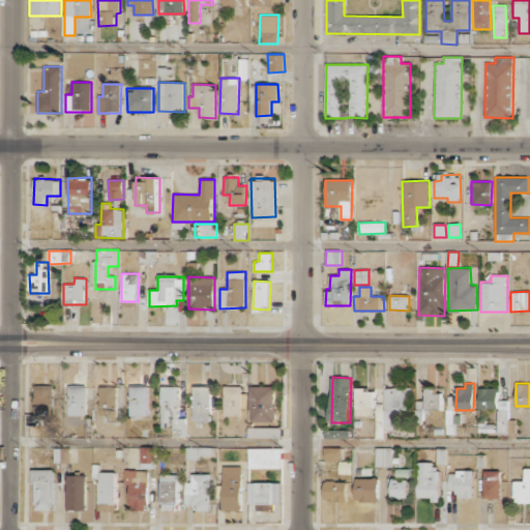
[(54,386),(36,386),(35,417),(54,417),(54,386)]
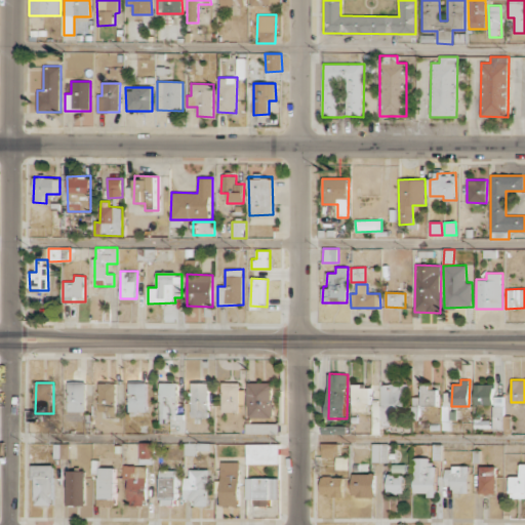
[(86,382),(68,382),(68,411),(85,411),(86,382)]
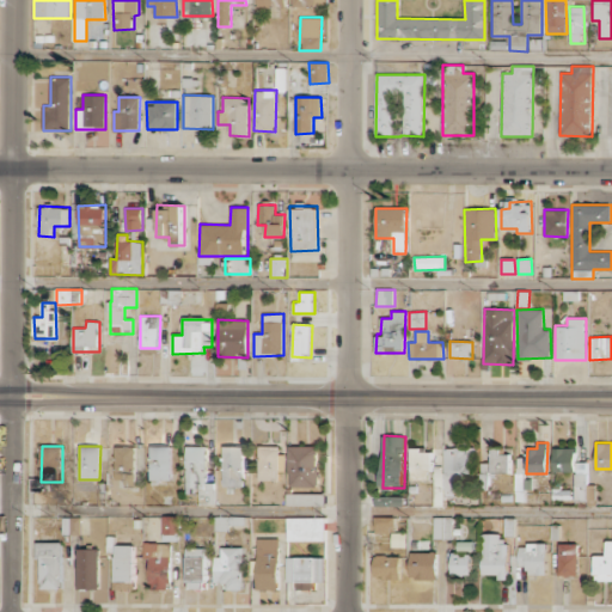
[(135,447),(116,446),(115,479),(126,479),(126,485),(135,487),(135,447)]
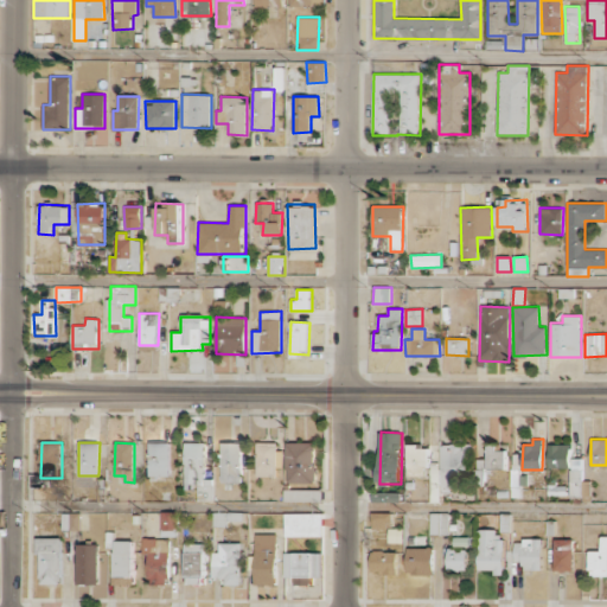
[(170,442),(148,442),(149,477),(171,477),(170,442)]
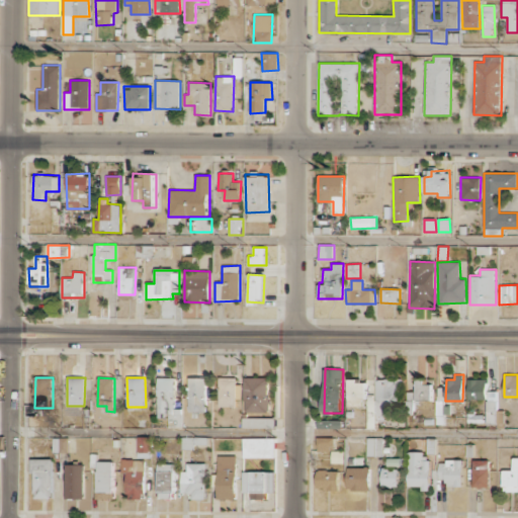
[(158,414),(169,414),(169,427),(181,427),(181,409),(175,409),(176,377),(158,377),(158,414)]
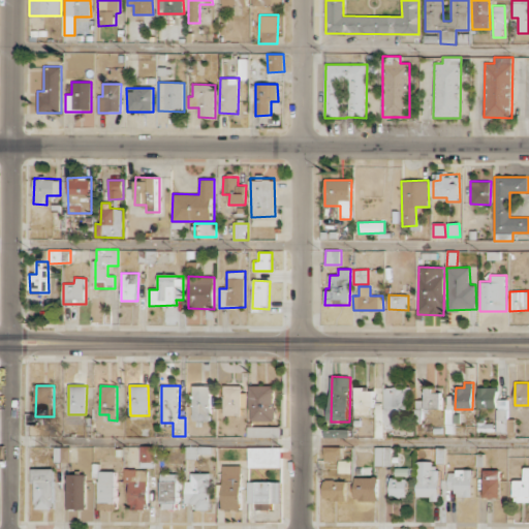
[(211,385),(192,385),(192,421),(211,421),(211,385)]
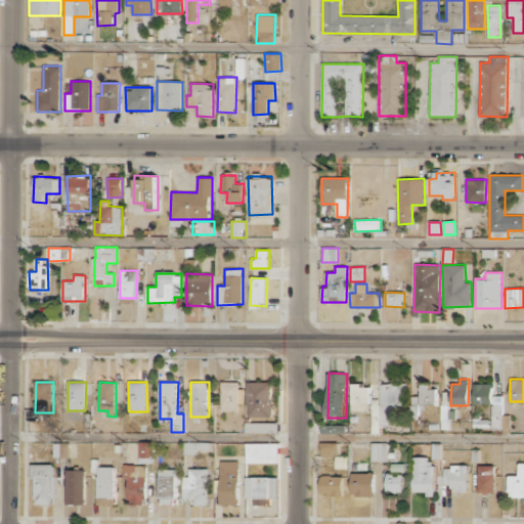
[(221,410),(239,410),(239,382),(221,382),(221,410)]
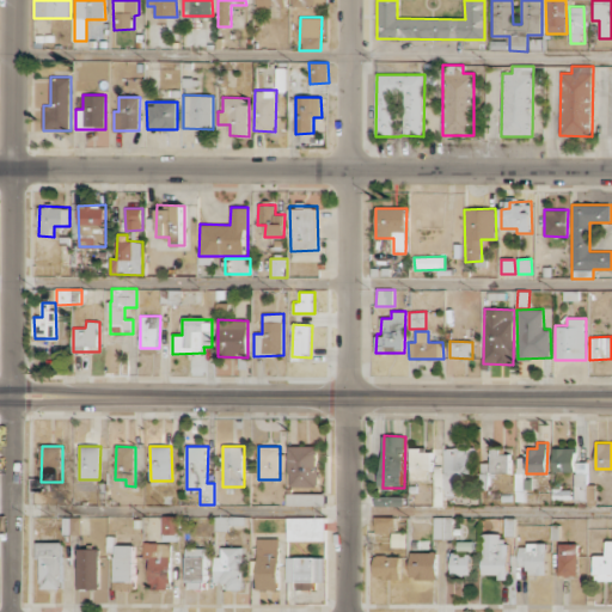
[(319,446),(289,446),(288,487),(318,487),(319,446)]
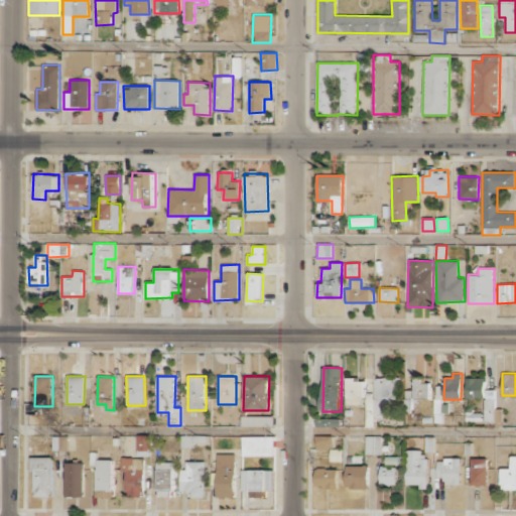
[(486,377),(467,378),(468,398),(487,397),(486,377)]
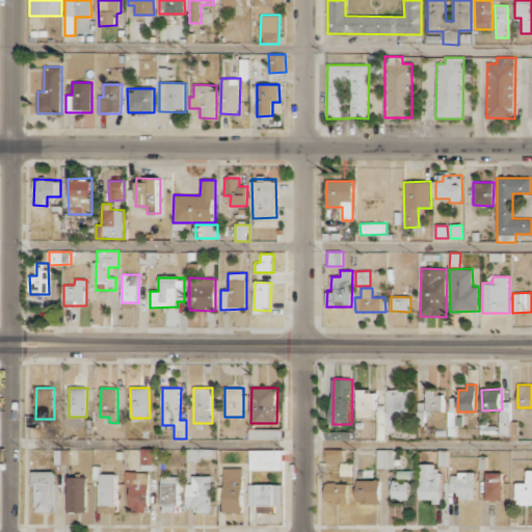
[(375,392),(357,391),(357,419),(374,419),(375,392)]
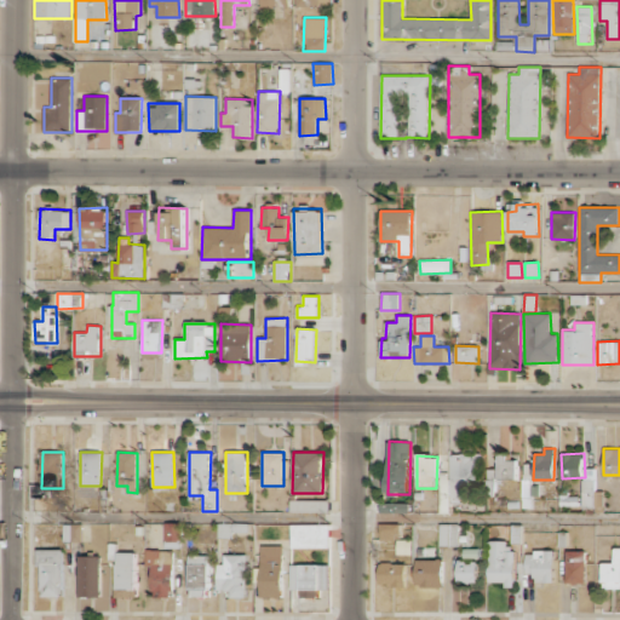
[(516,480),(517,460),(506,460),(506,455),(498,455),(497,478),(516,480)]
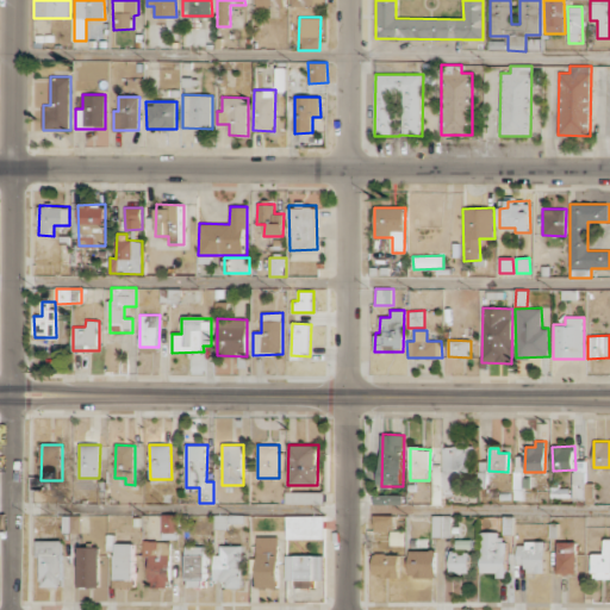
[(583,500),(584,472),(573,472),(573,500),(583,500)]
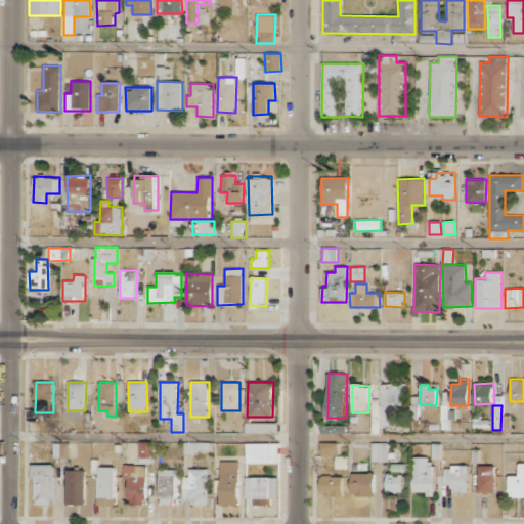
[(245,433),(277,433),(278,423),(246,422),(245,433)]
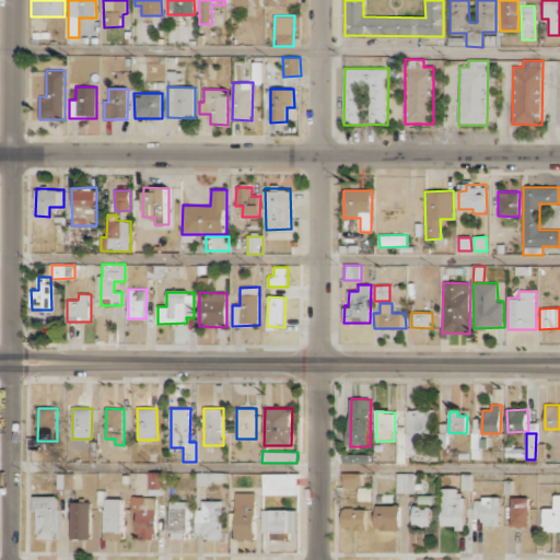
[(163,473),(149,471),(148,494),(163,496),(163,473)]
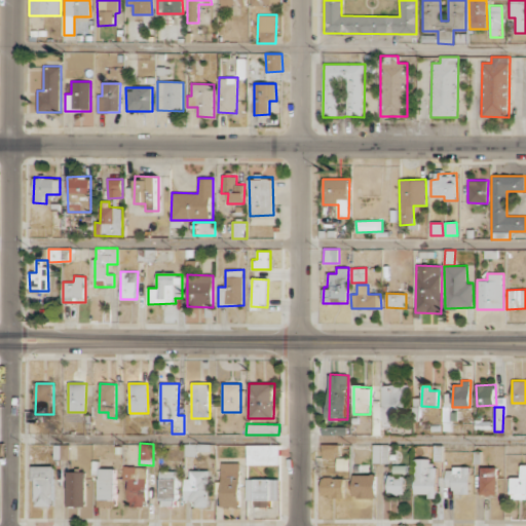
[(338,444),(322,445),(323,458),(339,458),(338,444)]
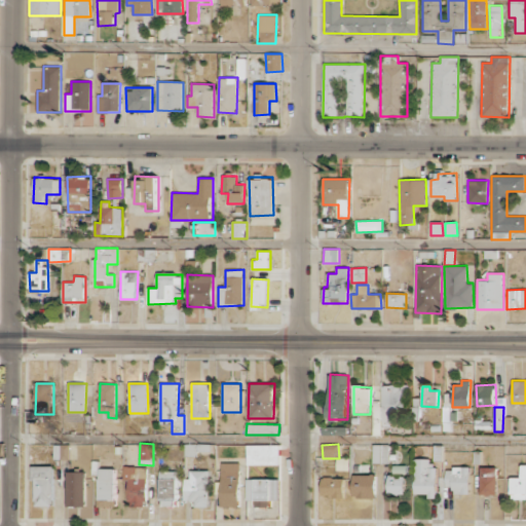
[(373,464),(388,463),(387,444),(372,445),(373,464)]
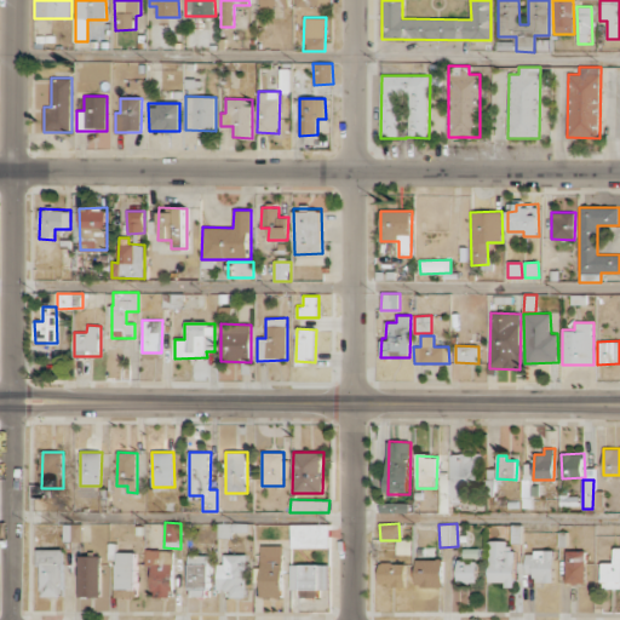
[(81,524),(64,524),(63,540),(81,540),(81,524)]
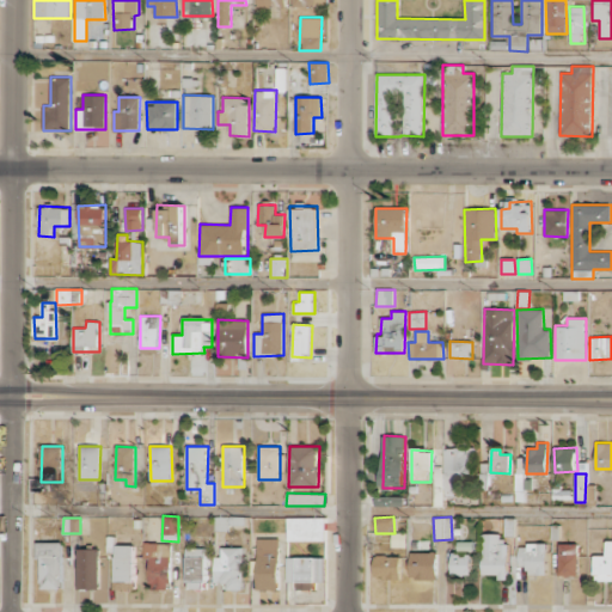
[(325,518),(287,518),(287,542),(325,542),(325,518)]
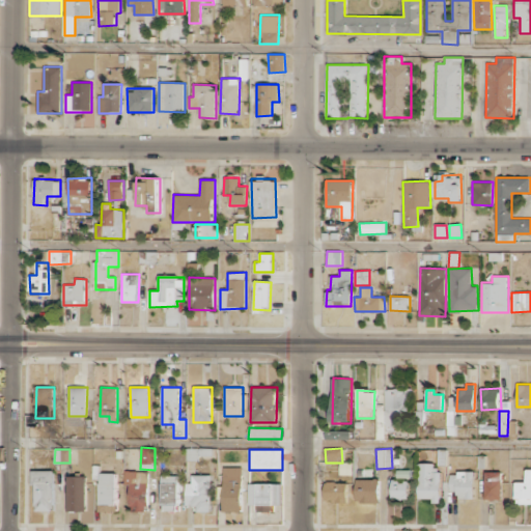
[(418,498),(432,499),(432,503),(441,503),(442,472),(434,472),(434,464),(419,463),(418,498)]
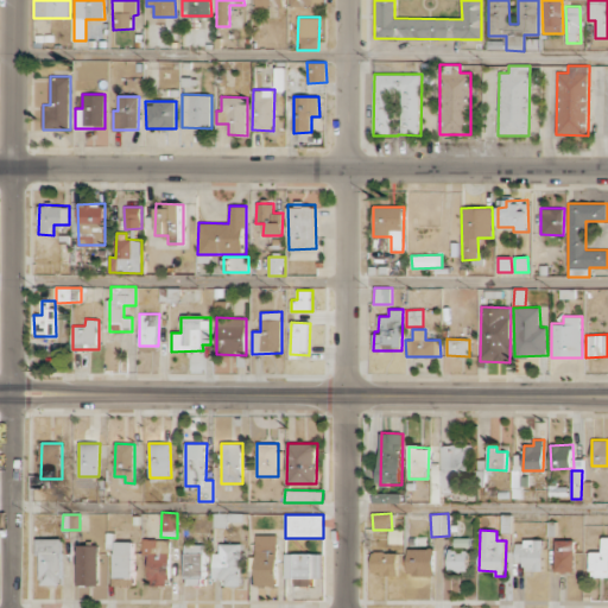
[(255,587),(278,586),(277,534),(254,536),(255,587)]
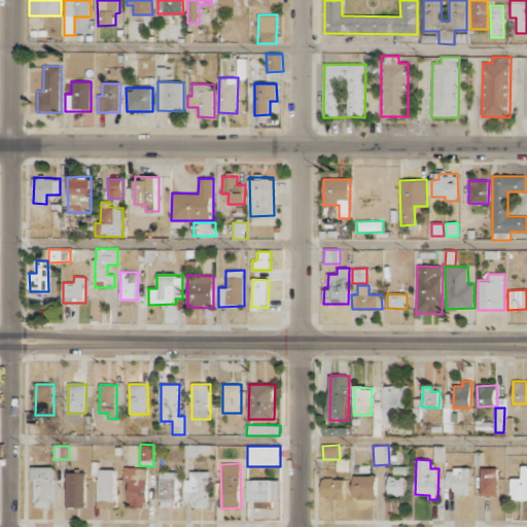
[(511,478),(511,500),(526,499),(526,475),(526,465),(521,465),(521,478),(511,478)]
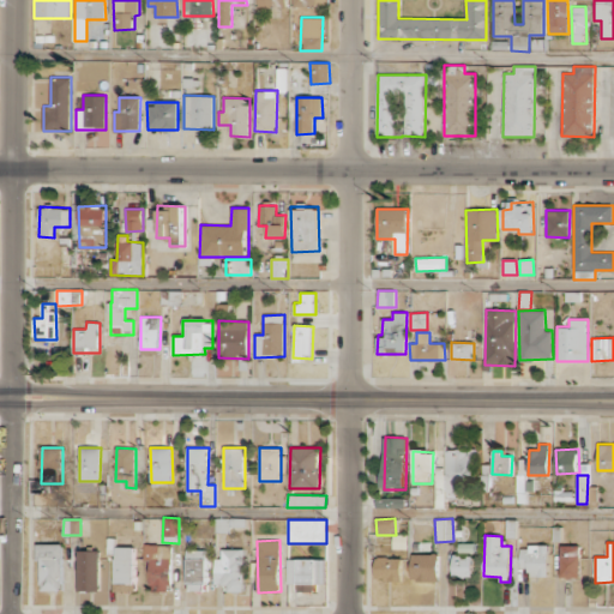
[(61,543),(38,545),(40,591),(62,590),(61,543)]
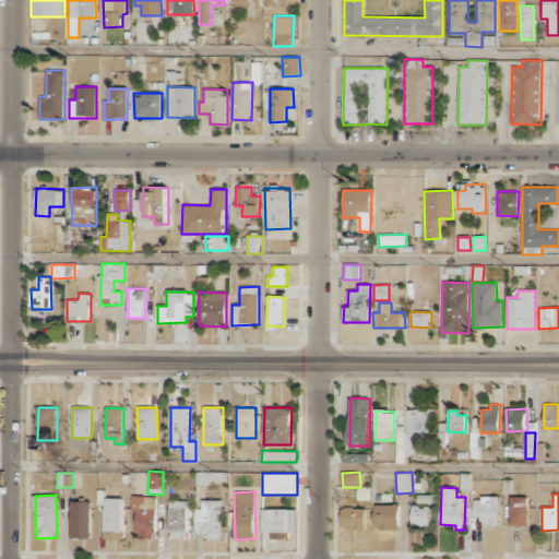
[(137,538),(155,538),(156,496),(131,496),(131,510),(137,510),(137,538)]
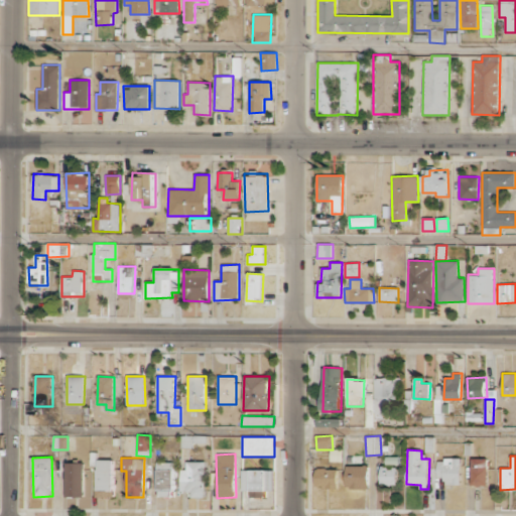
[(470,485),(487,486),(488,459),(471,458),(470,485)]
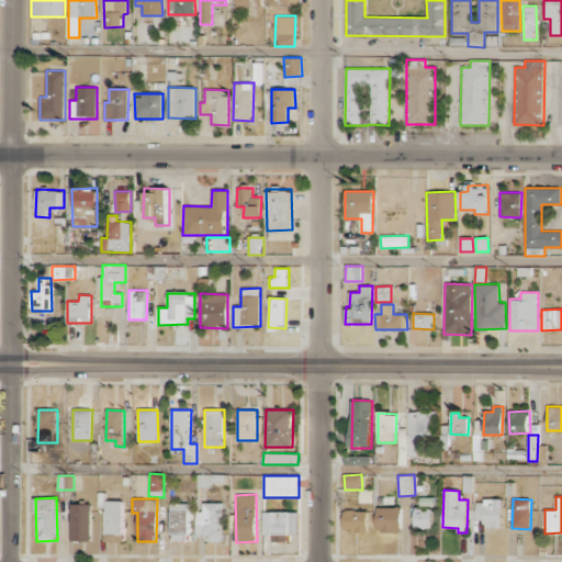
[(476,499),(476,519),(485,520),(485,528),(502,528),(502,499),(476,499)]
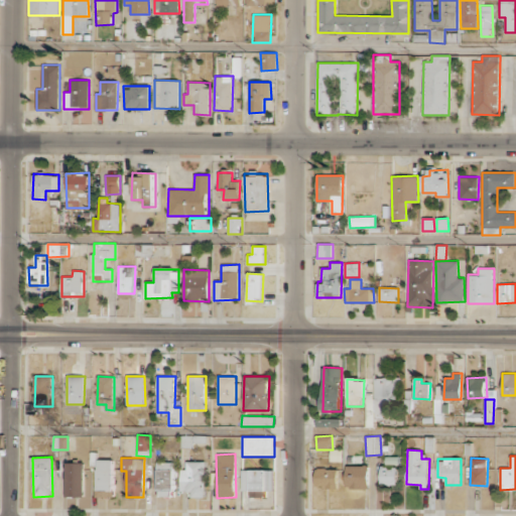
[(114,460),(97,460),(96,497),(113,497),(114,460)]
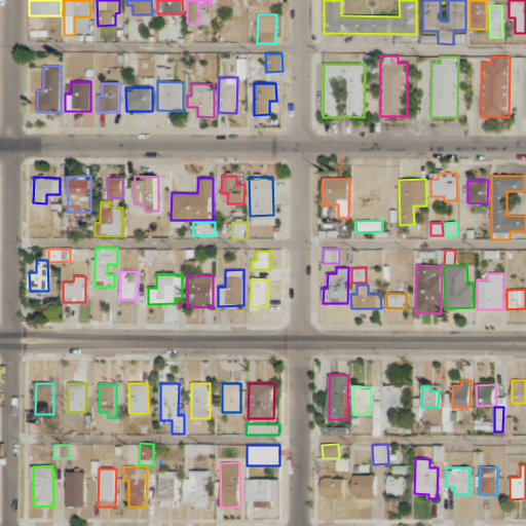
[(66,506),(84,506),(84,471),(66,471),(66,506)]
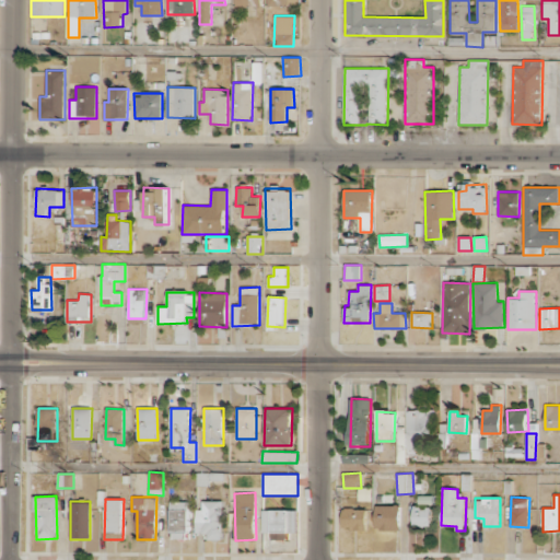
[(189,501),(171,501),(170,538),(188,538),(189,501)]
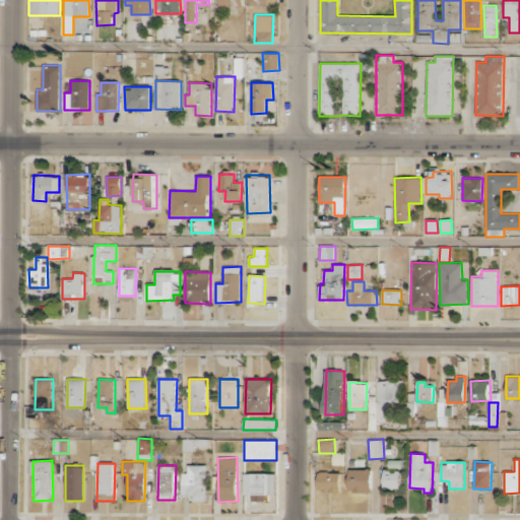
[(206,501),(206,465),(187,465),(187,472),(182,472),(182,495),(193,495),(193,501),(206,501)]
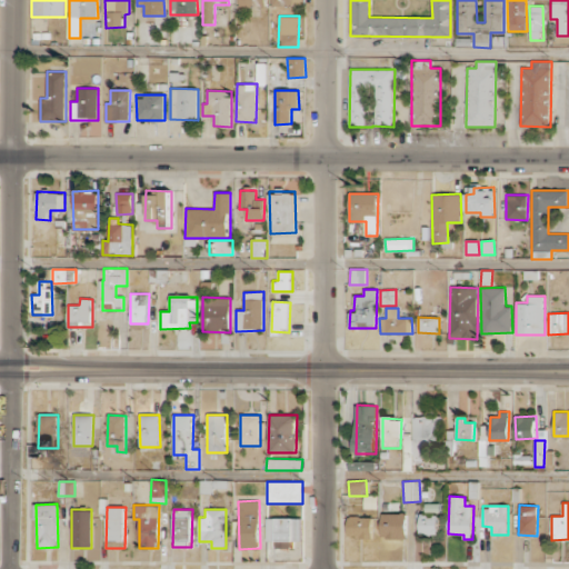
[(381,513),(381,539),(407,538),(407,513),(381,513)]
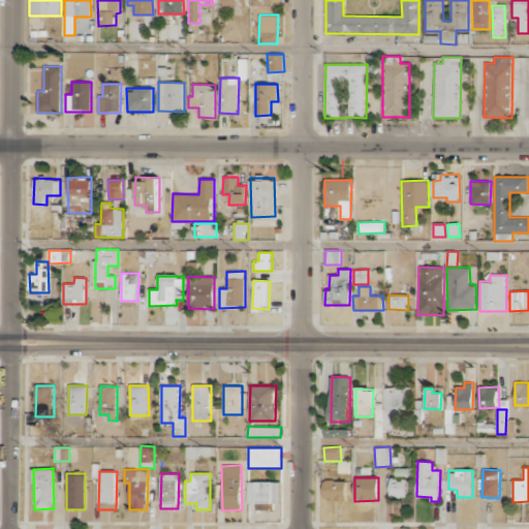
[(390,497),(406,497),(407,478),(391,478),(390,497)]
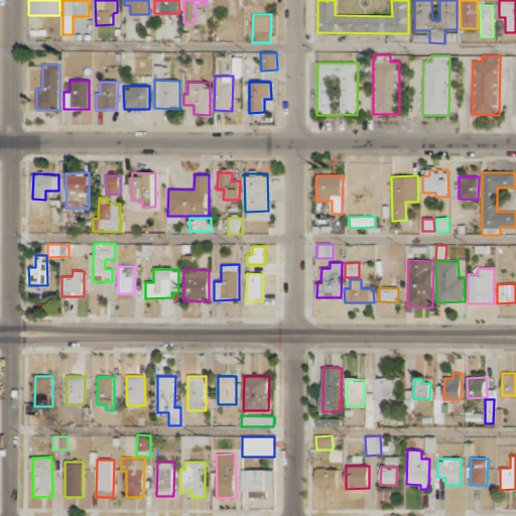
[(315,487),(338,487),(339,469),(315,469),(315,487)]
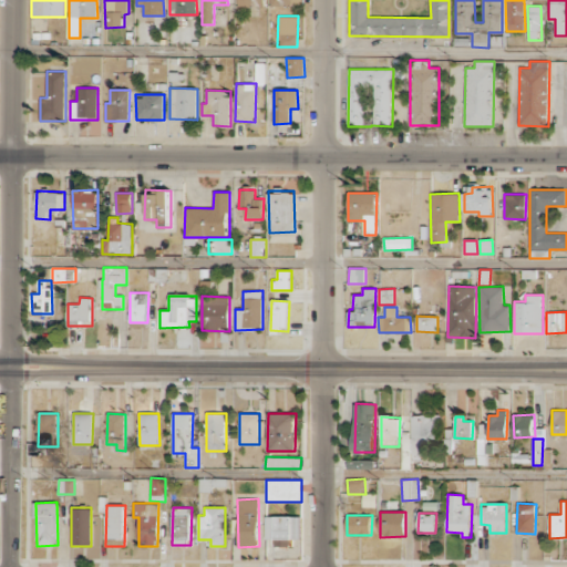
[(301,516),(266,516),(265,539),(284,539),(284,546),(291,546),(291,539),(301,539),(301,516)]
